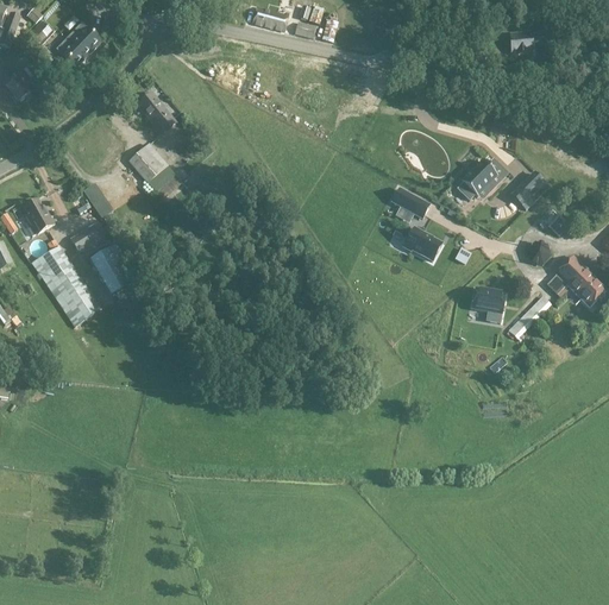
[(8,16),(5,13),(7,7),(0,4),(0,26),(4,27),(0,38),(0,44),(10,48),(22,17),(10,12),(8,16)]
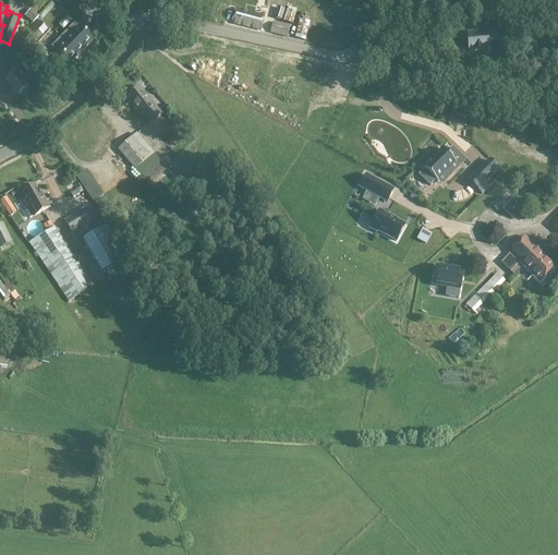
[(289,4),(283,20),(291,23),(296,8),(289,4)]
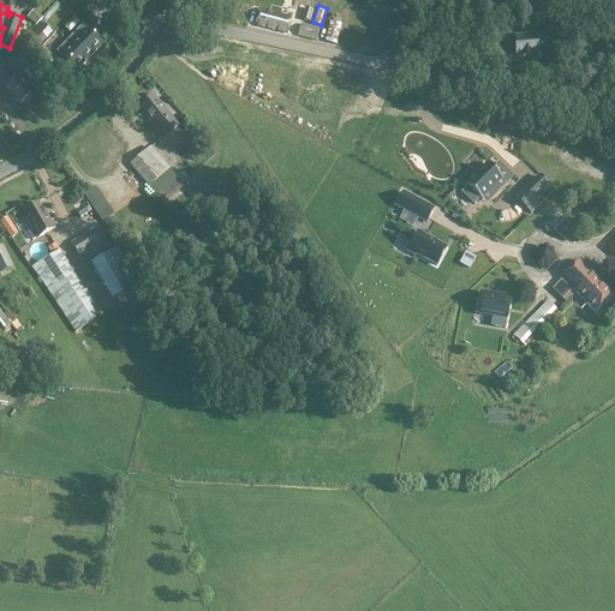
[(288,13),(261,6),(256,22),(287,30),(292,13),(288,12),(288,13)]
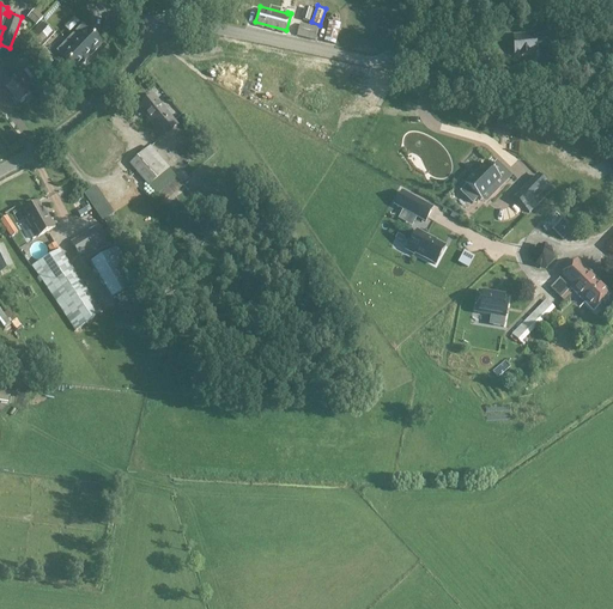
[(304,6),(302,17),(309,19),(313,8),(304,6)]
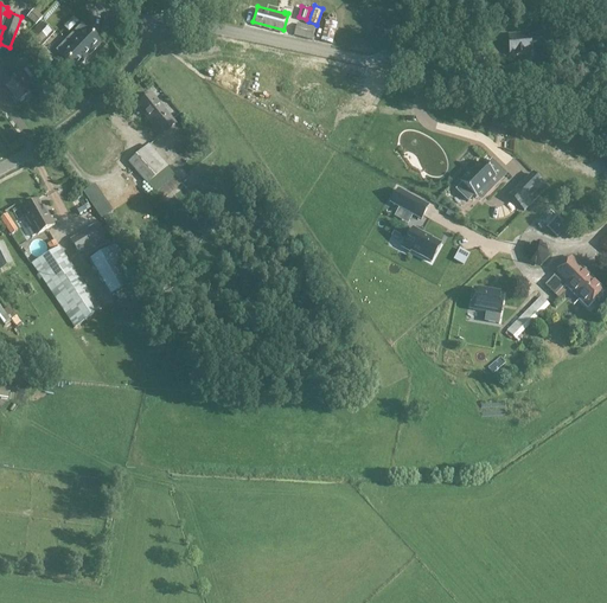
[(27,15),(36,23),(43,15),(34,7),(27,15)]
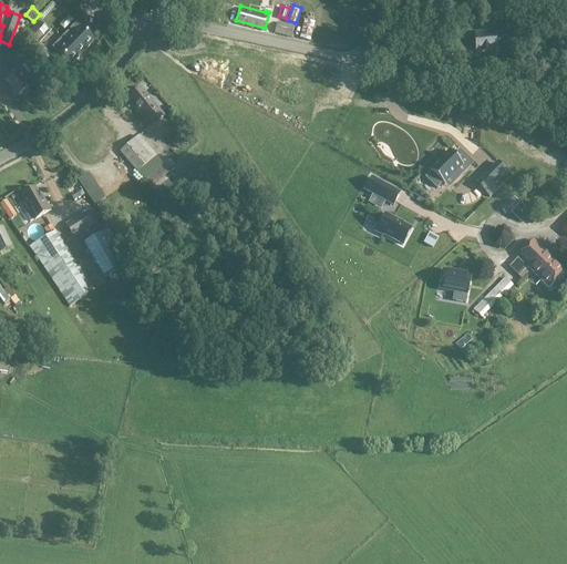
[(37,18),(18,37),(41,59),(49,51),(39,41),(50,30),(37,18)]
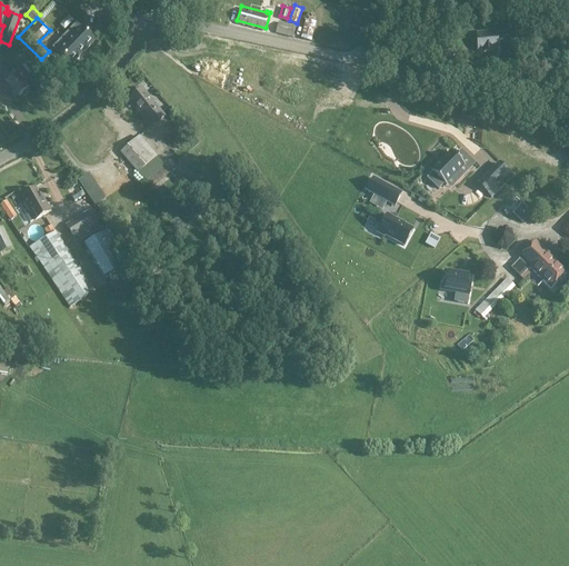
[(317,20),(306,18),(301,37),(312,39),(317,20)]
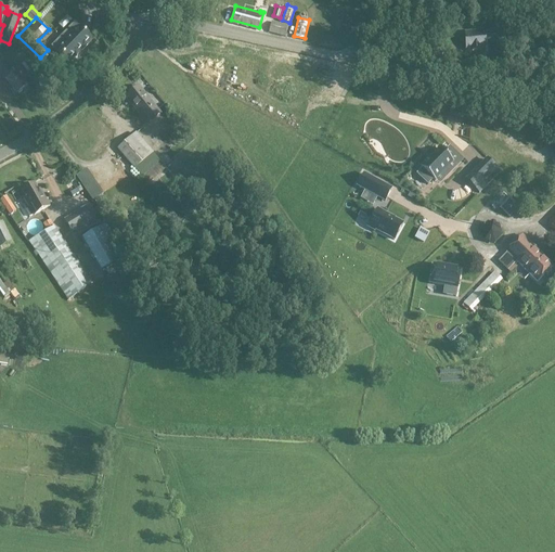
[(288,23),(272,20),(269,29),(286,34),(288,23)]
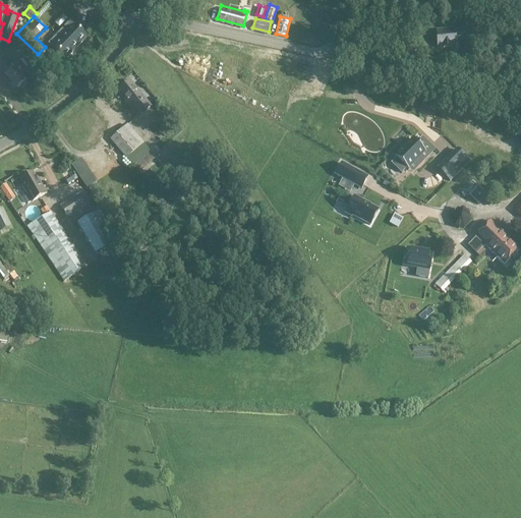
[(88,36),(71,19),(50,42),(66,57),(88,36)]
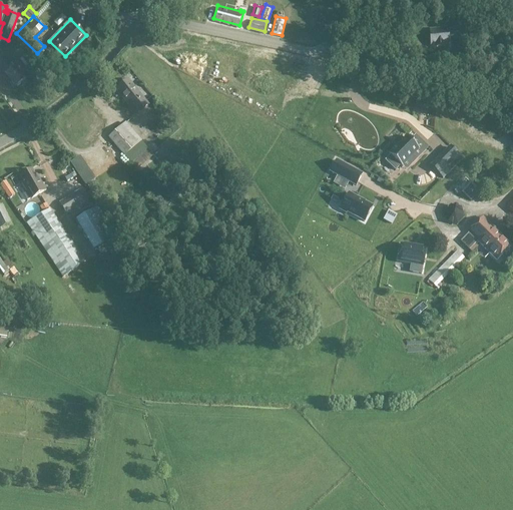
[(444,42),(449,42),(448,27),(430,28),(431,43),(437,43),(444,43),(444,42)]
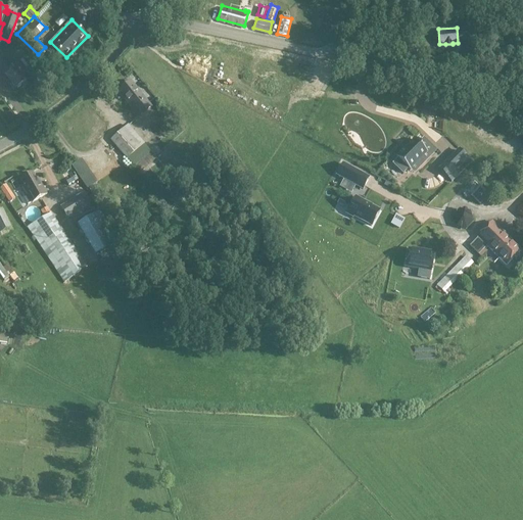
[(9,67),(11,71),(6,75),(15,88),(27,80),(20,72),(26,67),(19,59),(9,67)]
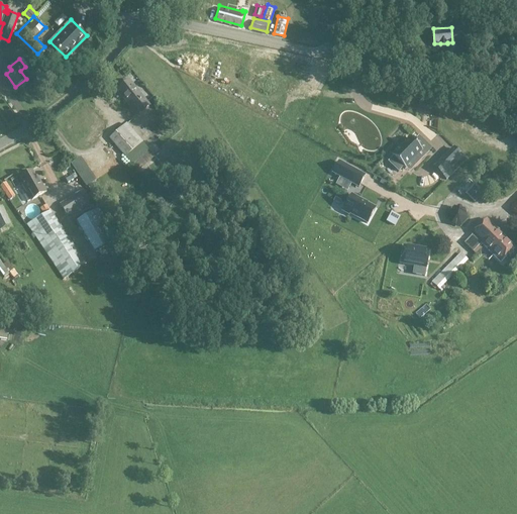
[(150,104),(130,78),(117,88),(137,114),(150,104)]
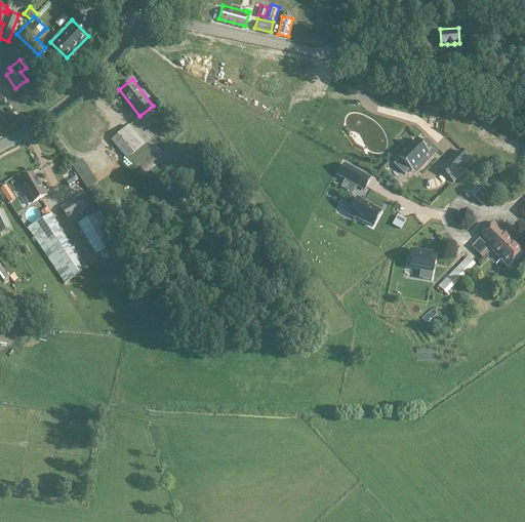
[(176,118),(167,108),(163,112),(167,117),(168,116),(173,121),(176,118)]
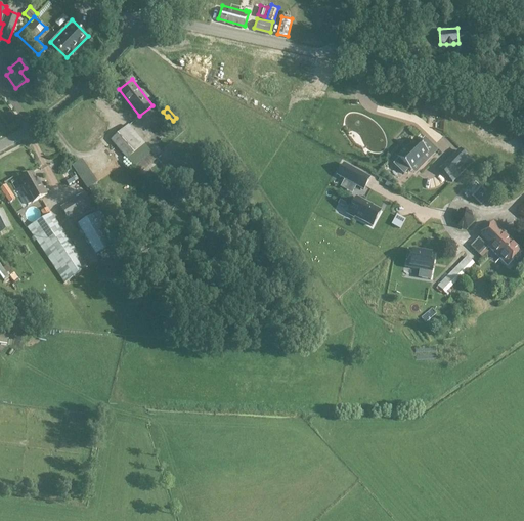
[(151,150),(126,121),(118,128),(121,130),(111,138),(134,166),(151,150)]
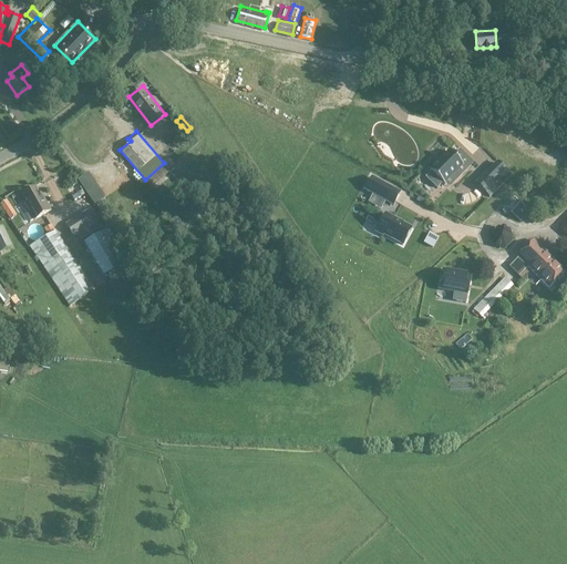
[(432,171),(426,176),(437,186),(443,181),(444,183),(445,182),(451,176),(454,180),(461,173),(457,170),(463,164),(463,163),(449,150),(431,168),(431,167),(430,168),(432,171)]
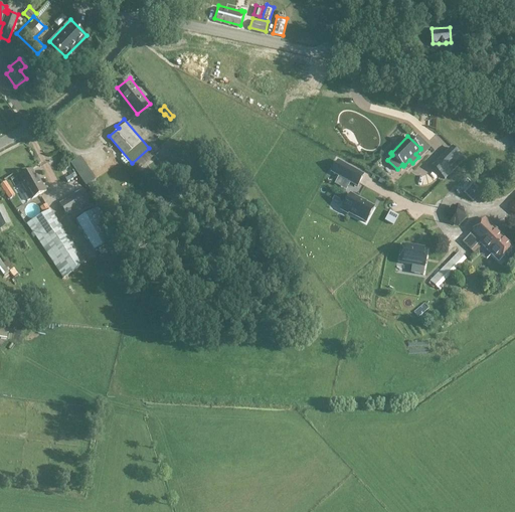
[(416,177),(438,156),(428,147),(404,170),(407,173),(399,180),(421,203),(433,193),(416,177)]
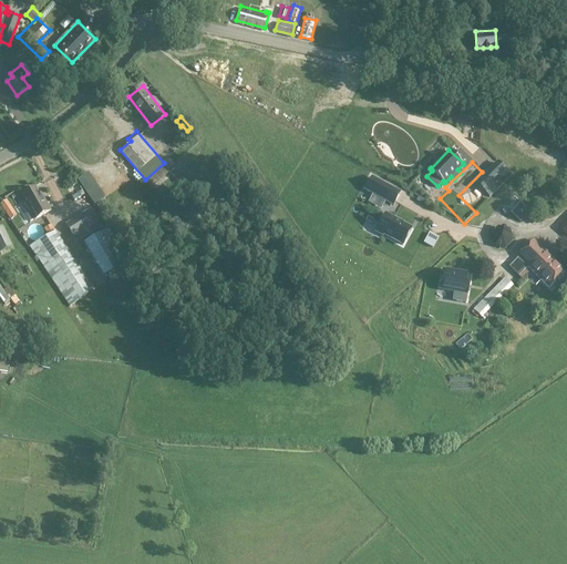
[(502,183),(491,171),(477,183),(490,195),(502,183)]
